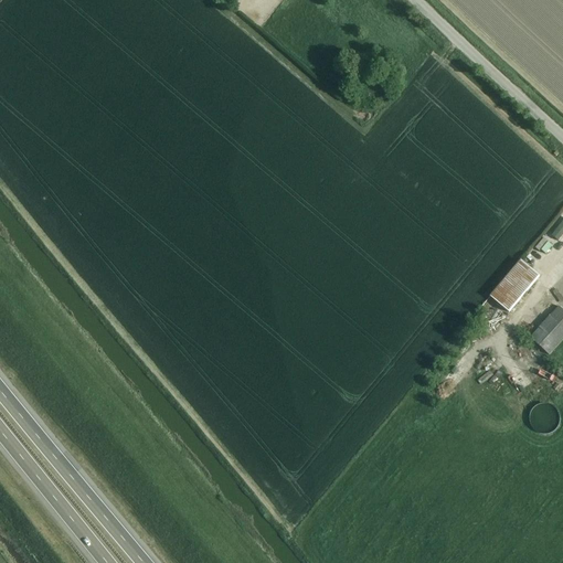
[(555,233),(562,225),(556,221),(550,229),(555,233)]
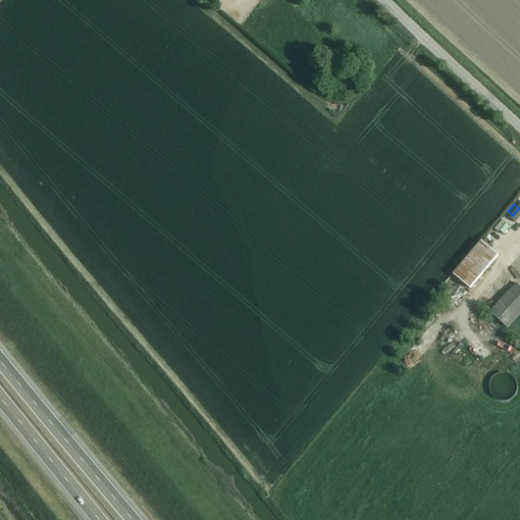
[(480,242),(453,273),(469,286),(496,255),(480,242)]
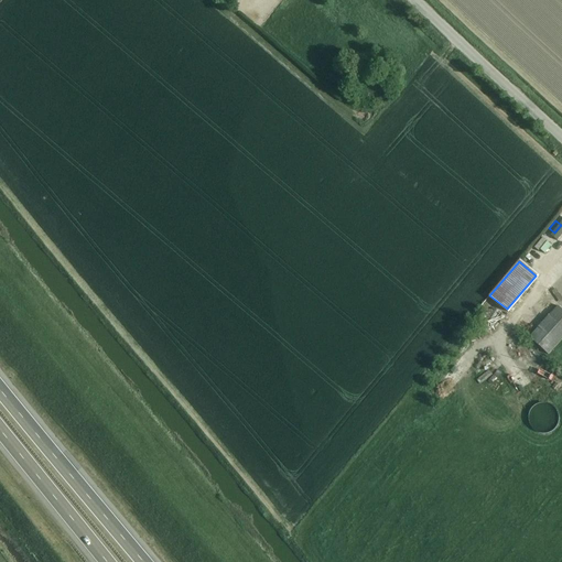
[(561,269),(548,285),(553,291),(561,298),(561,269)]
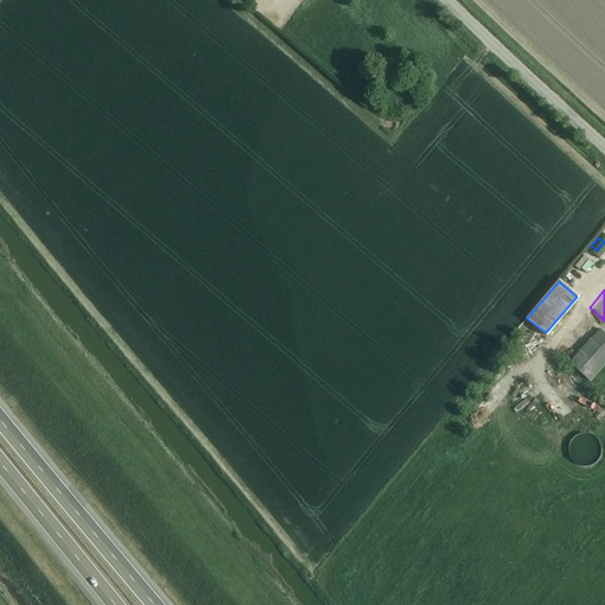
[(590,307),(586,311),(592,317),(596,313),(590,307)]
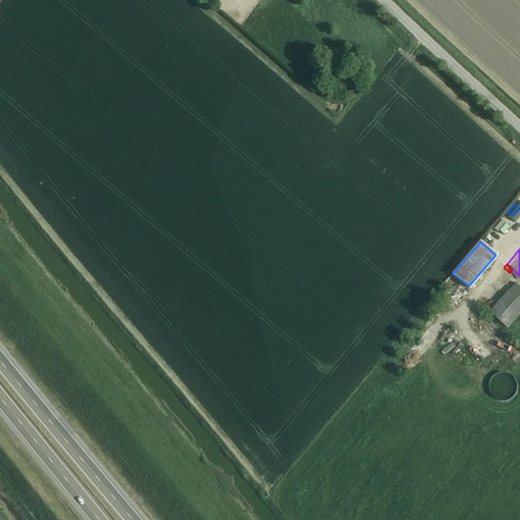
[(519,283),(516,279),(488,310),(506,325),(519,309),(519,283)]
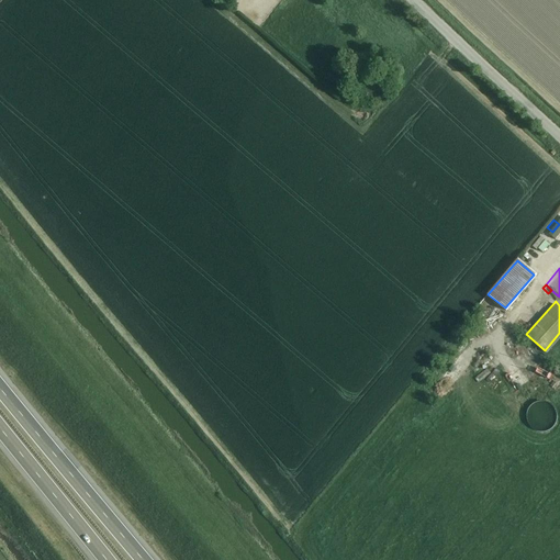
[(544,400),(540,400),(537,400),(534,401),(530,403),(528,405),(526,409),(525,412),(525,415),(525,418),(526,422),(528,424),(530,427),(534,428),(537,429),(540,430),(544,429),(546,429),(549,427),(551,426),(553,424),(555,421),(556,417),(556,415),(556,412),(555,409),(553,406),(551,404),(549,402),(546,401),(544,400)]
